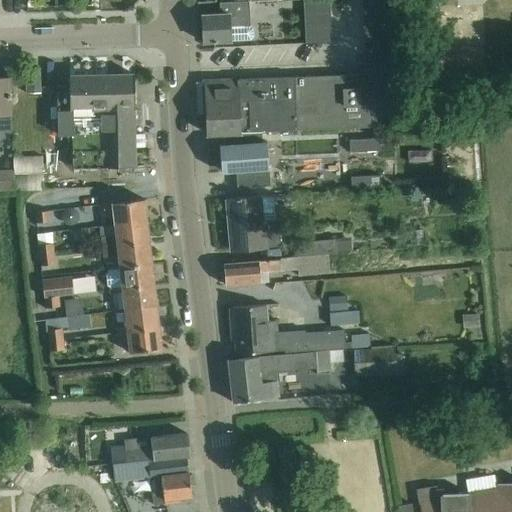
[(331,29),(330,14),(329,0),(304,0),(303,0),(304,15),(305,30),(331,29)]
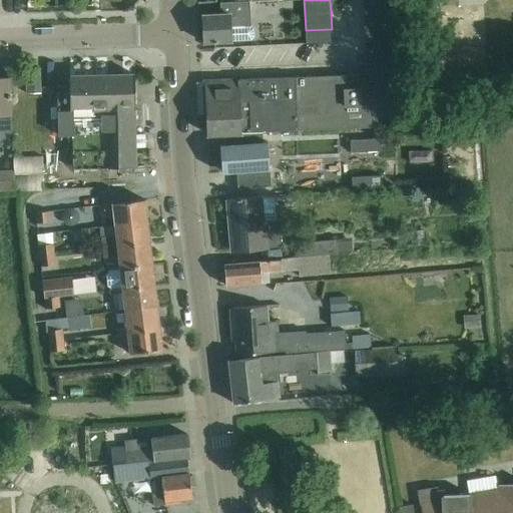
[(363,0),(364,11),(390,10),(389,0),(363,0)]
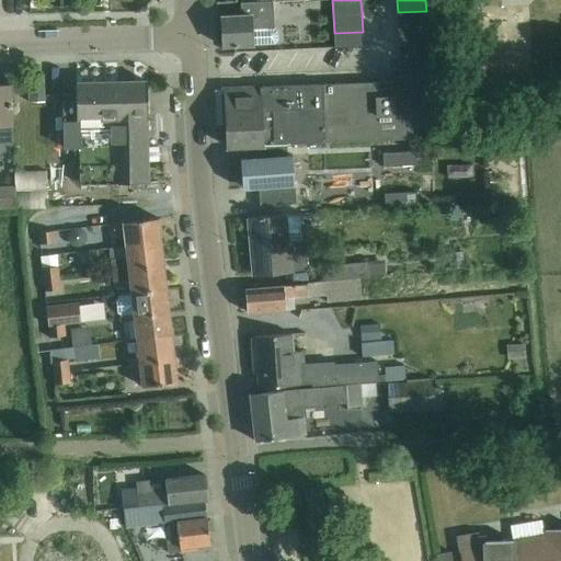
[(398,12),(398,26),(427,25),(426,11),(398,12)]
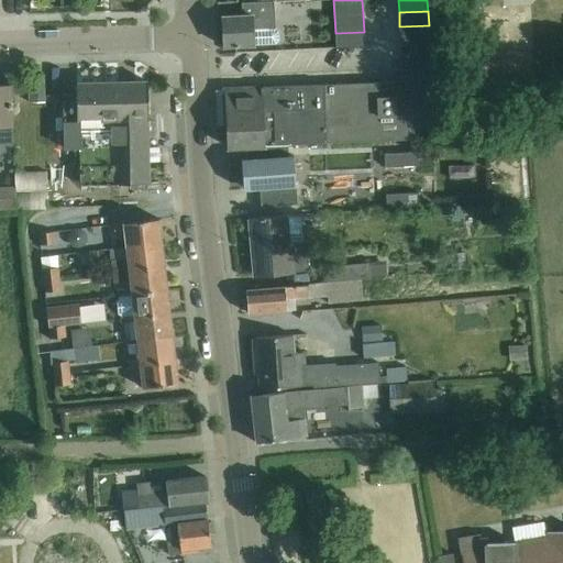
[(239,17),(222,18),(223,48),(254,46),(274,46),(276,43),(276,33),(272,30),(272,15),(239,17)]
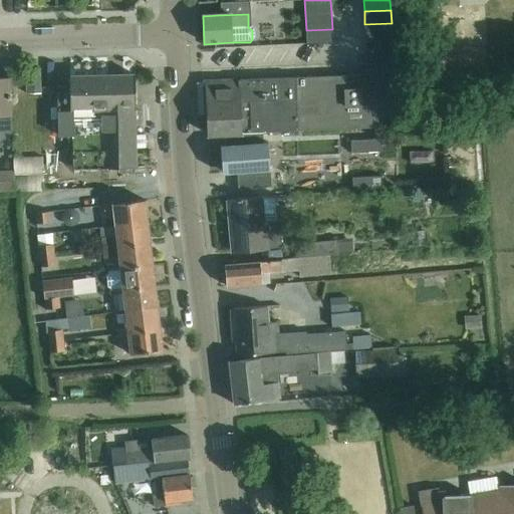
[(364,24),(365,38),(392,37),(392,23),(364,24)]
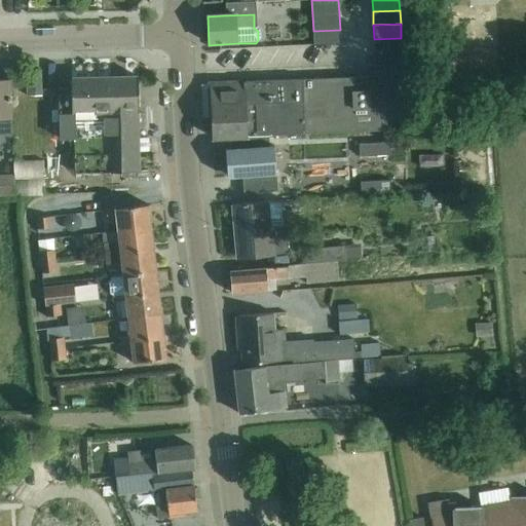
[(313,46),(340,45),(340,30),(313,31),(313,46)]
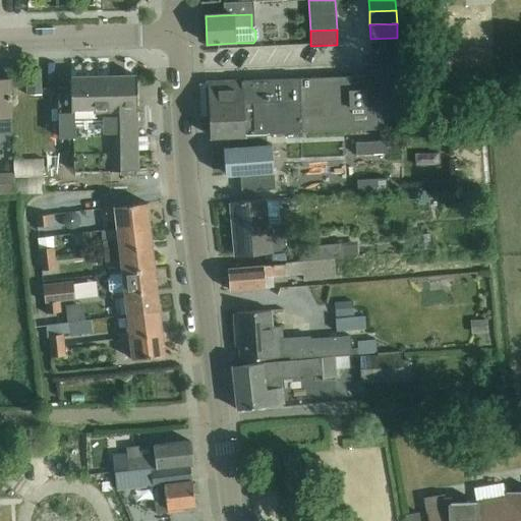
[(370,52),(398,51),(397,38),(370,39),(370,52)]
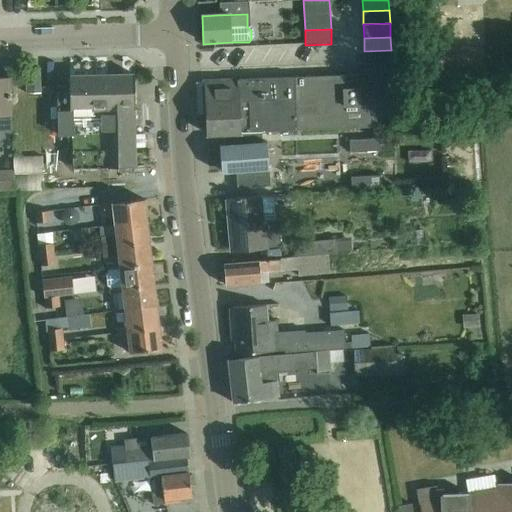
[(365,64),(390,63),(391,64),(391,50),(364,51),(365,64)]
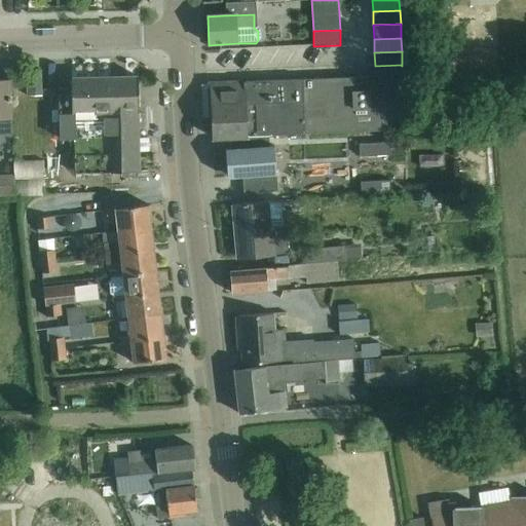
[(367,78),(211,84),(211,100),(213,139),(229,139),(247,138),(268,137),(271,137),(304,135),(370,133),(379,132),(381,132),(404,130),(403,100),(401,65),(375,66),(367,67),(367,78)]
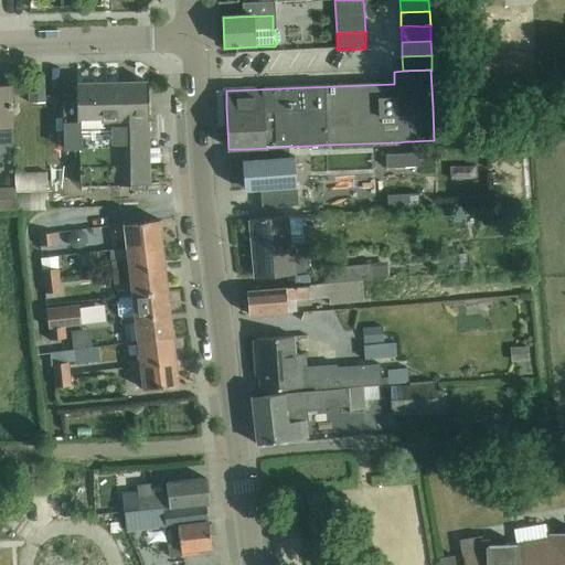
[(46,104),(46,80),(30,81),(30,104),(46,104)]
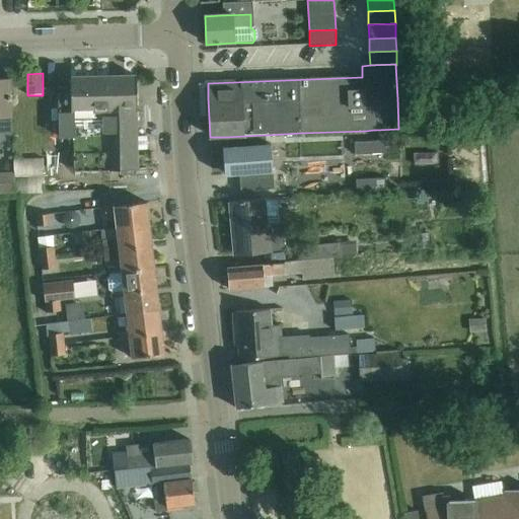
[(137,110),(138,110),(137,75),(71,77),(71,87),(59,88),(60,138),(74,137),(75,171),(139,169),(137,110)]
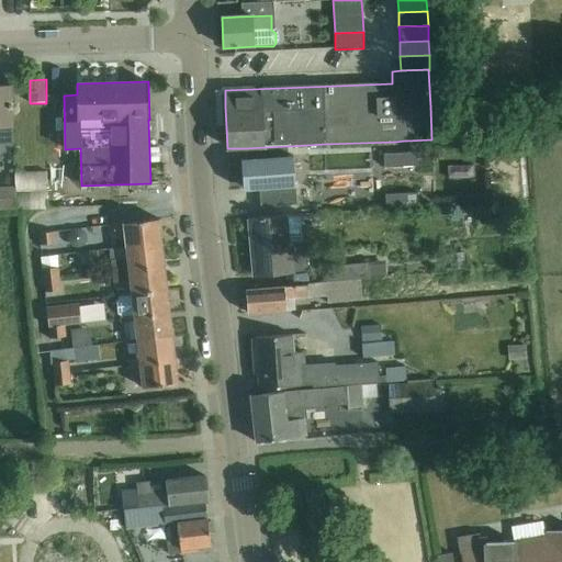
[(0,157),(13,157),(13,142),(12,124),(12,107),(11,86),(0,86),(0,157)]
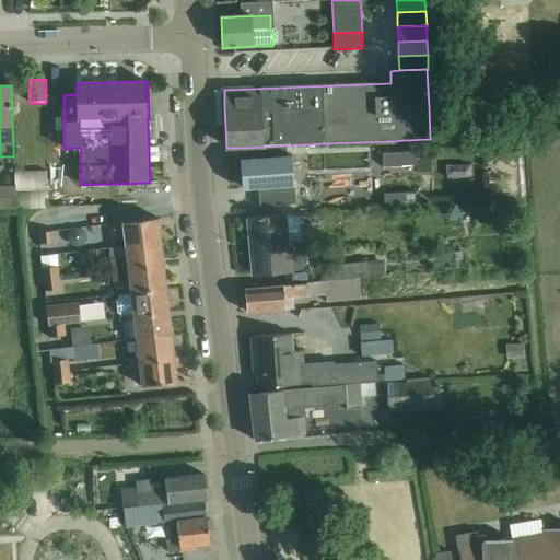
[(245,149),(245,159),(241,159),(242,179),(246,179),(247,189),(258,189),(259,207),(295,203),(292,155),(288,155),(287,147),(245,149)]
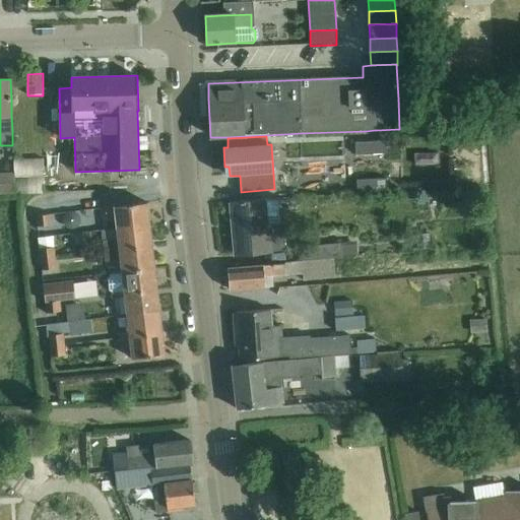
[(385,153),(385,140),(354,142),(355,154),(385,153)]
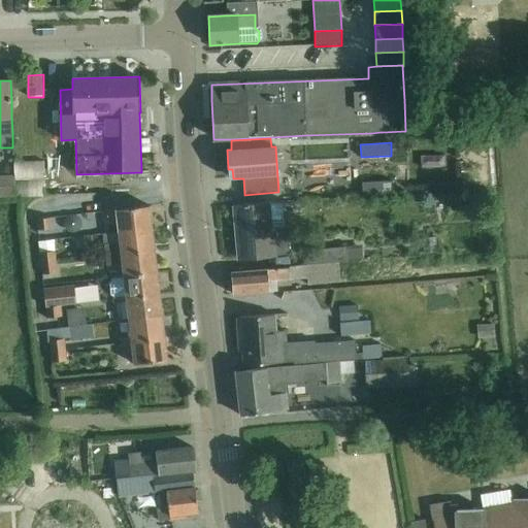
[(3,176),(34,175),(34,157),(3,158),(3,176)]
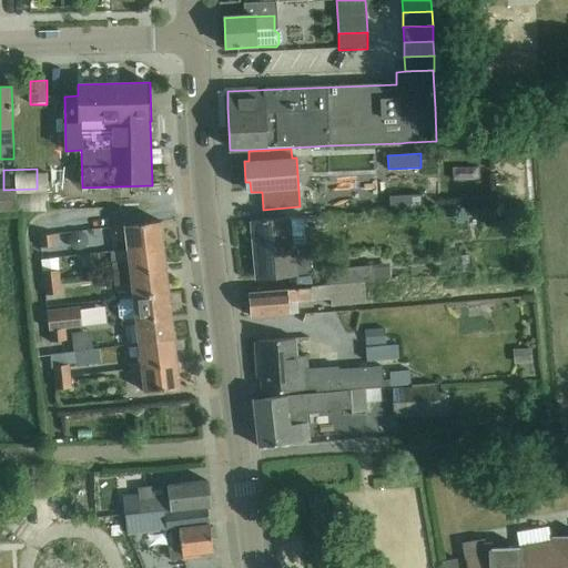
[(16,191),(0,191),(0,211),(16,211),(16,191)]
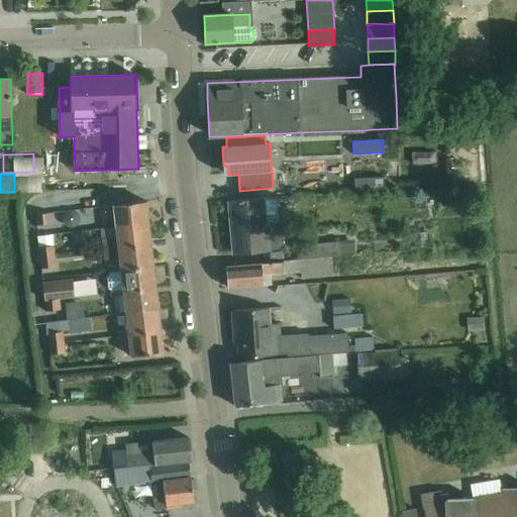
[(17,174),(16,188),(32,189),(33,175),(17,174)]
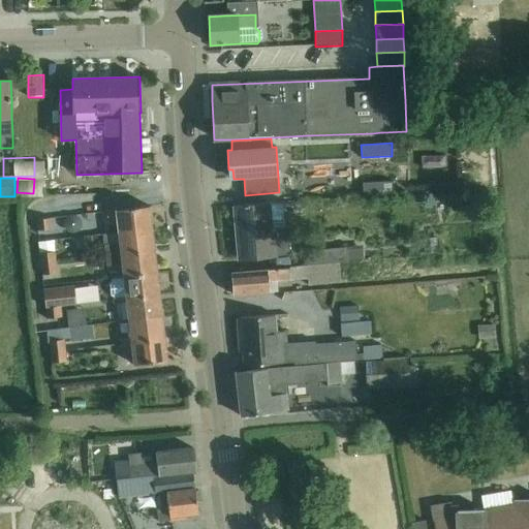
[(393,194),(393,181),(363,183),(363,195),(393,194)]
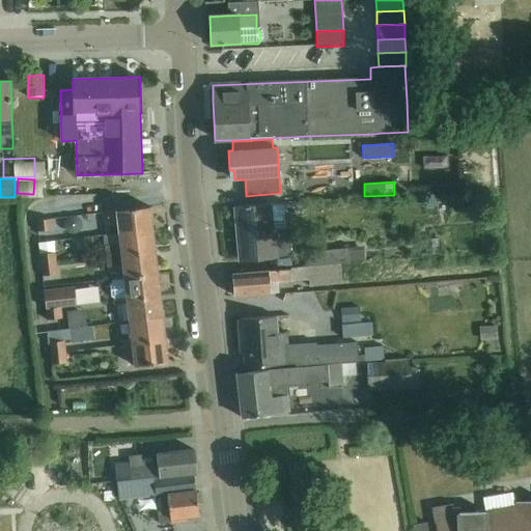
[(286,230),(284,203),(236,206),(241,260),(291,256),(290,230),(286,230)]
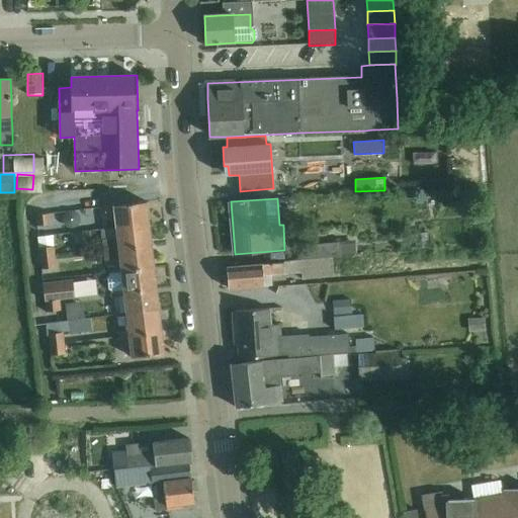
[(116,228),(148,224),(146,202),(104,206),(106,217),(114,216),(116,228)]
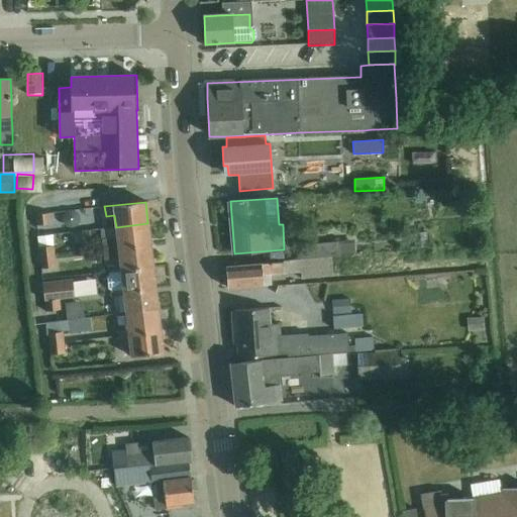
[(34,215),(36,225),(52,223),(50,213),(34,215)]
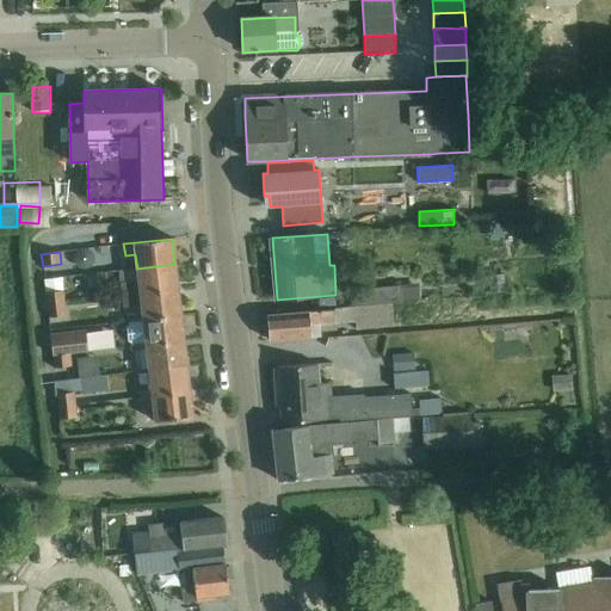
[(174,264),(137,269),(139,281),(121,283),(122,296),(129,296),(178,290),(174,264)]
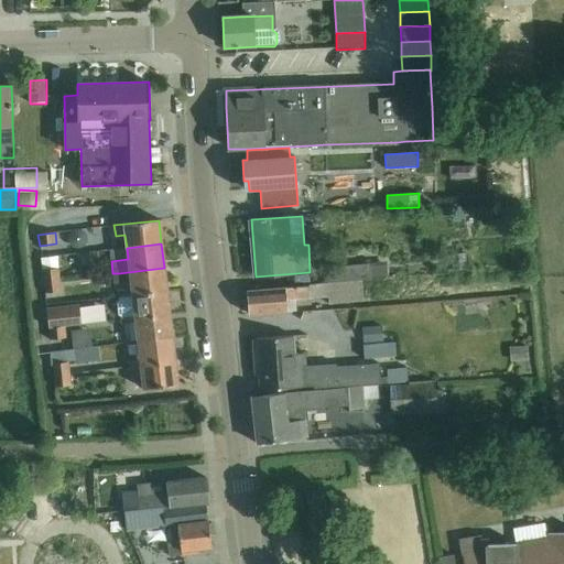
[(31,252),(30,264),(46,266),(47,253),(31,252)]
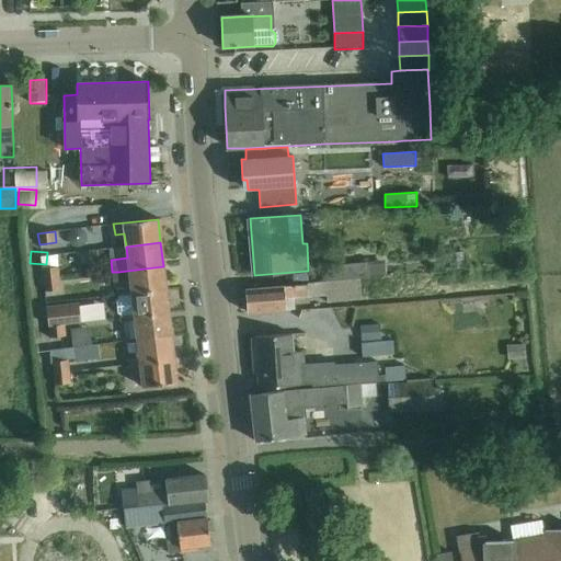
[(325,267),(327,283),(359,281),(369,279),(368,266),(367,264),(325,267)]
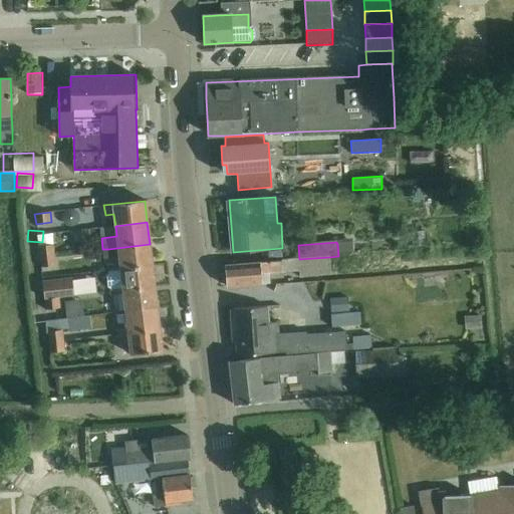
[(349,243),(337,244),(338,256),(349,255),(349,243)]
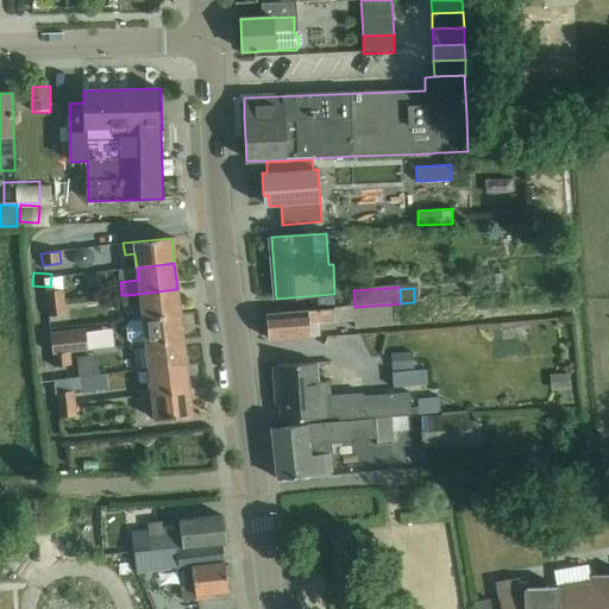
[(180,314),(177,289),(129,295),(129,300),(139,299),(143,319),(180,314)]
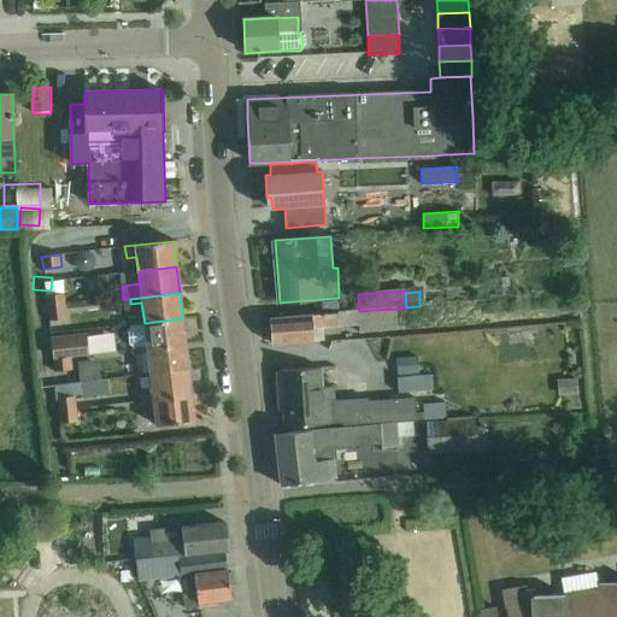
[(47,309),(65,306),(64,294),(45,295),(47,309)]
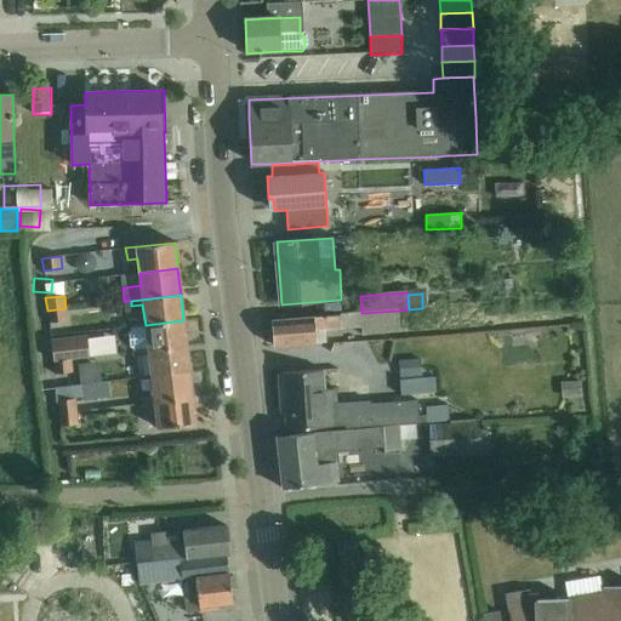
[(67,320),(66,308),(47,311),(49,323),(67,320)]
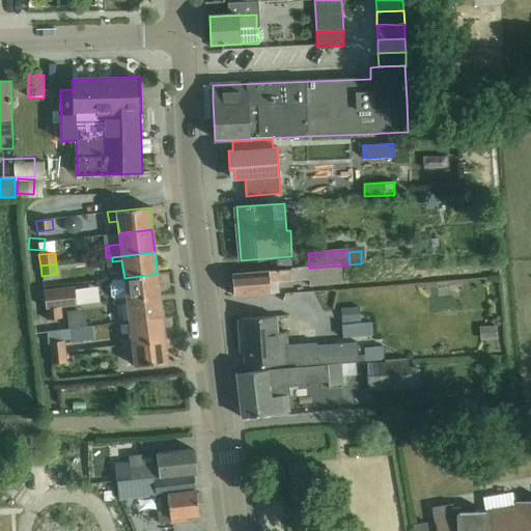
[(290,270),(233,274),(235,298),(270,295),(269,284),(290,282),(309,281),(309,288),(342,285),(340,266),(309,268),(290,269),(290,270)]
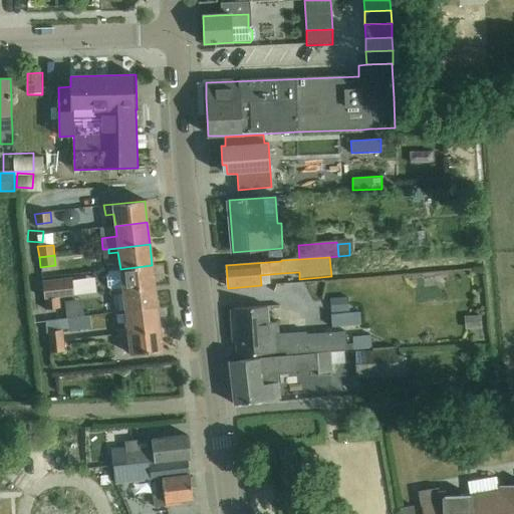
[(120,269),(106,270),(109,292),(113,291),(155,286),(152,265),(120,269)]
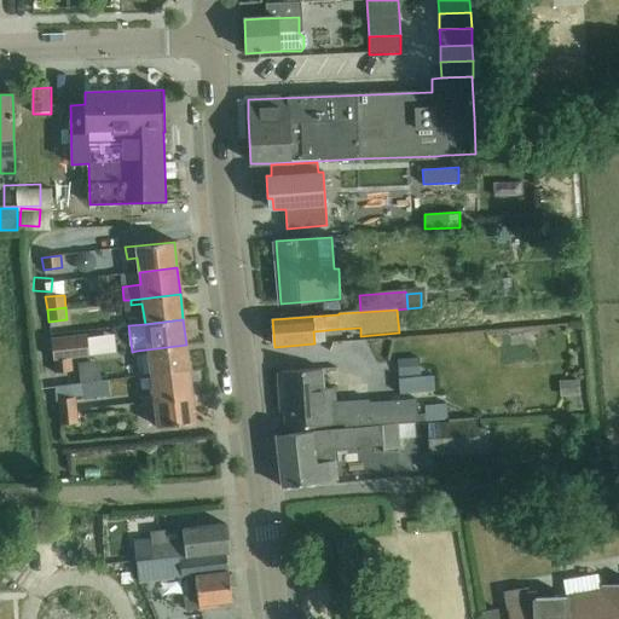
[(52,360),(71,358),(90,357),(88,339),(51,342),(52,360)]
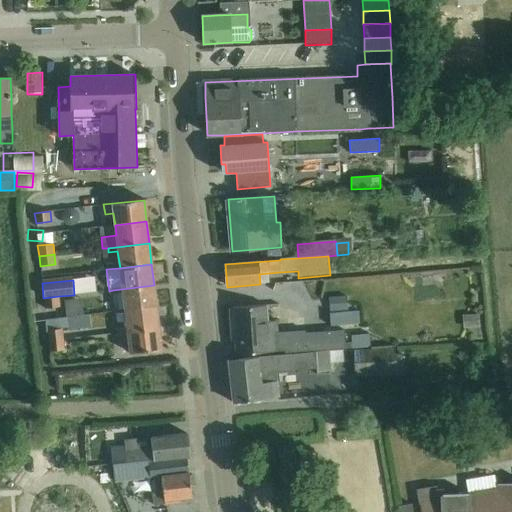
[(122,289),(113,290),(113,295),(117,294),(122,293),(124,309),(124,310),(156,306),(154,285),(122,289)]
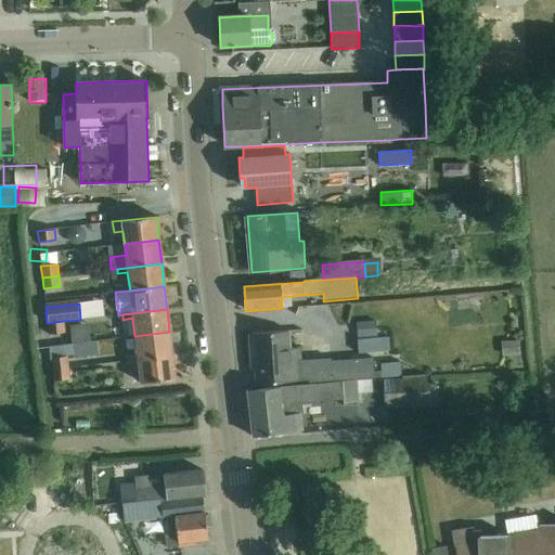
[(64,321),(47,323),(49,335),(65,333),(64,321)]
